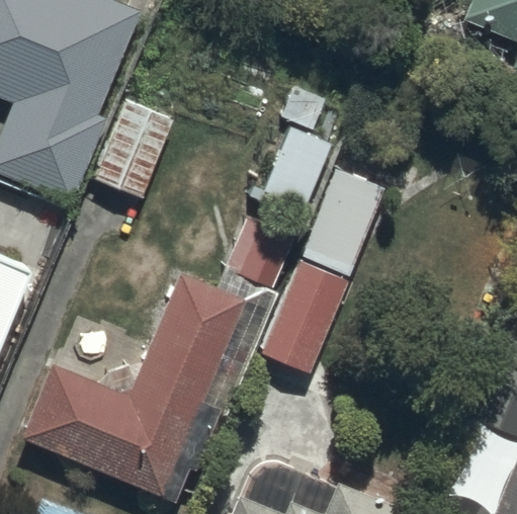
[(0,133),(0,173),(72,203),(106,117),(98,114),(141,10),(114,0),(0,0),(0,97),(12,102),(0,133)]
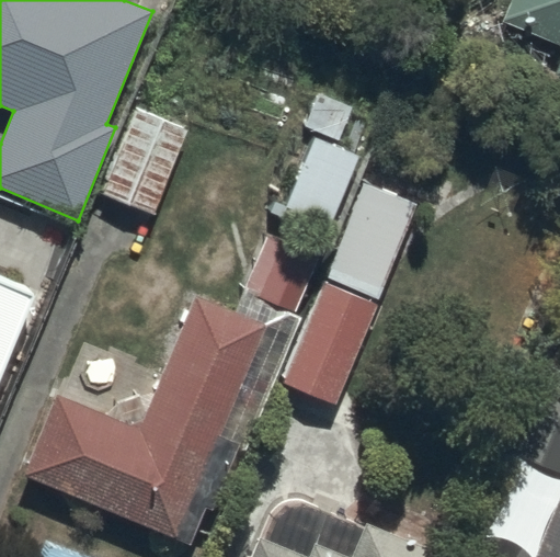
[(559,60),(553,76),(559,78),(559,0),(510,0),(501,22),(559,46),(559,60)]
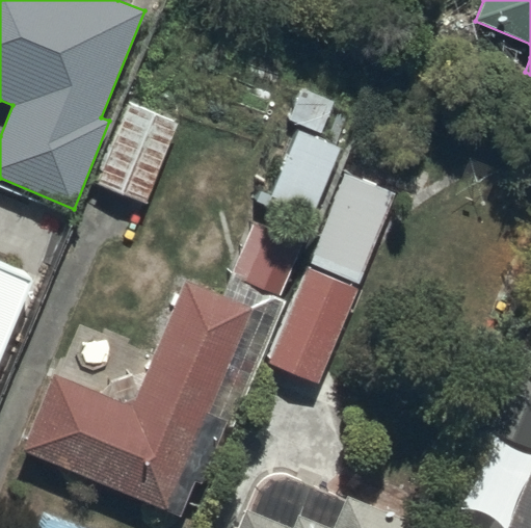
[(289,119),(321,132),(334,100),(301,87),(289,119)]
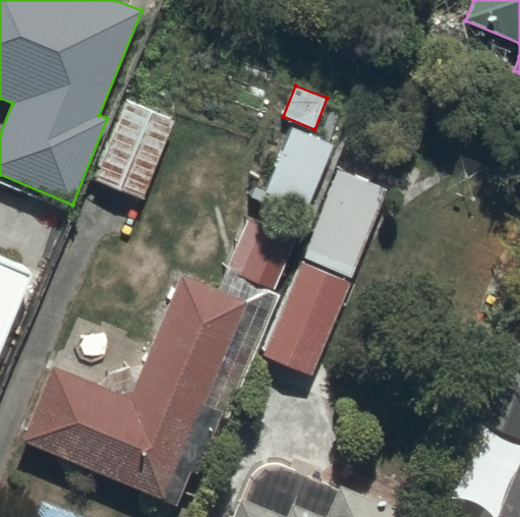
[(95,180),(143,199),(174,120),(125,102),(95,180)]
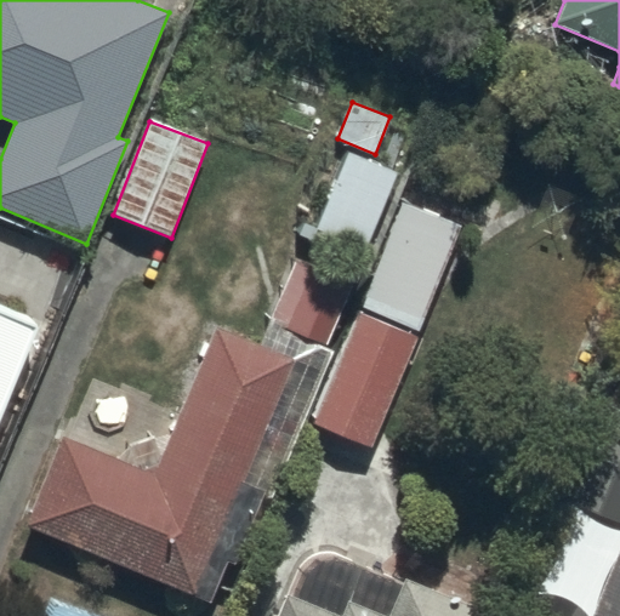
[(365,250),(397,172),(348,152),(317,229),(365,250)]
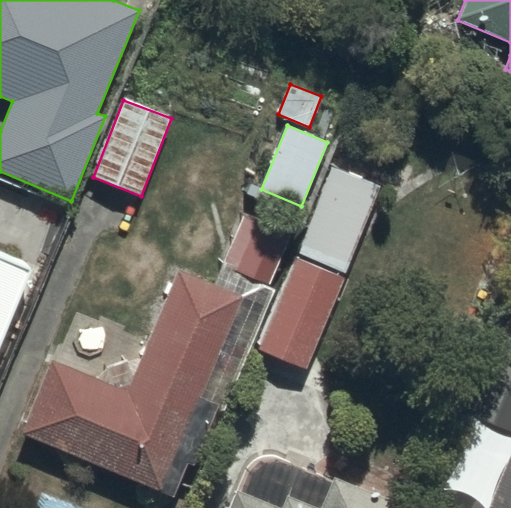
[(297,252),(345,272),(379,187),(332,168),(297,252)]
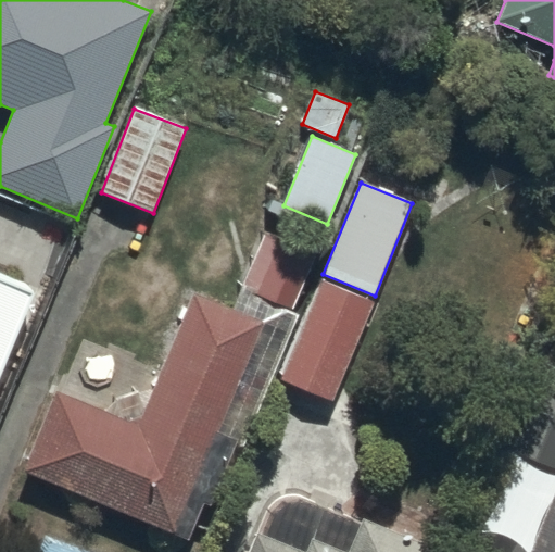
[(241,288),(292,310),(316,254),(264,233),(241,288)]
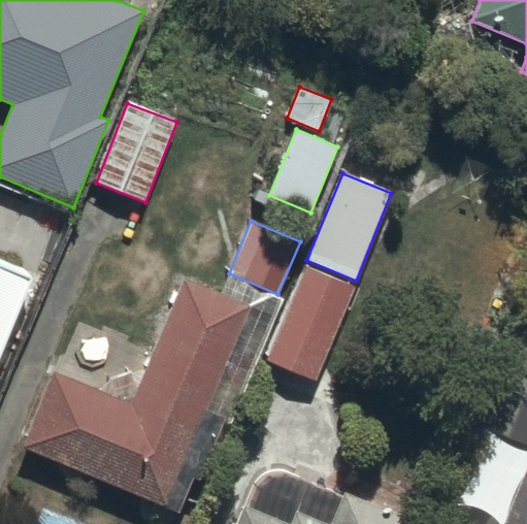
[(0,355),(31,277),(0,264),(0,355)]
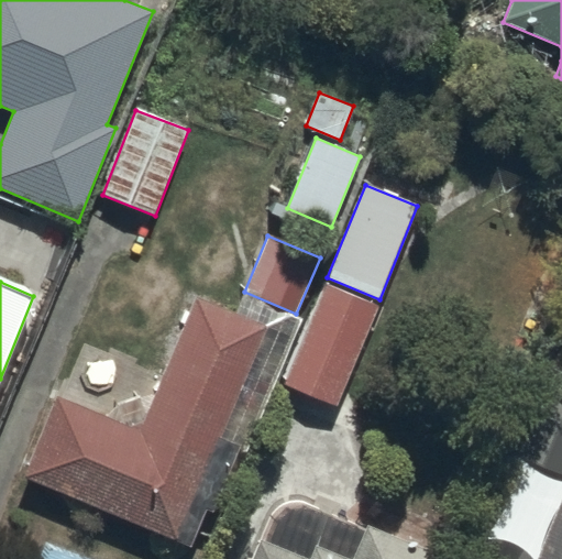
[(338,405),(379,305),(323,283),(283,383),(338,405)]
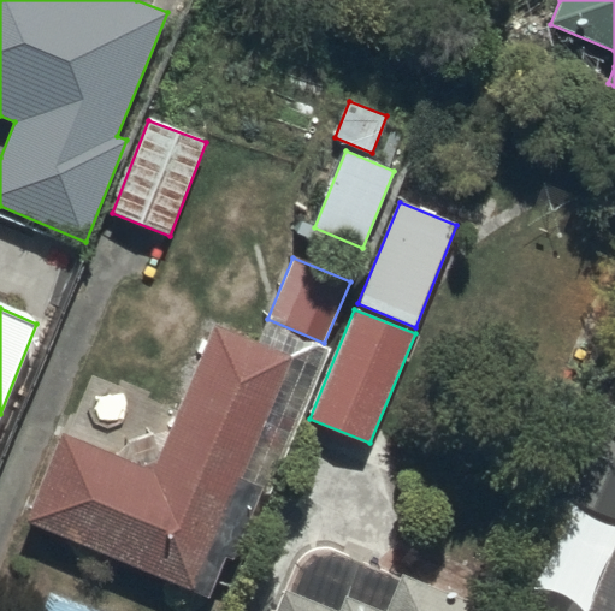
[(24,523),(210,599),(226,558),(232,562),(262,488),(241,479),(291,357),(214,325),(154,472),(61,433),(24,523)]
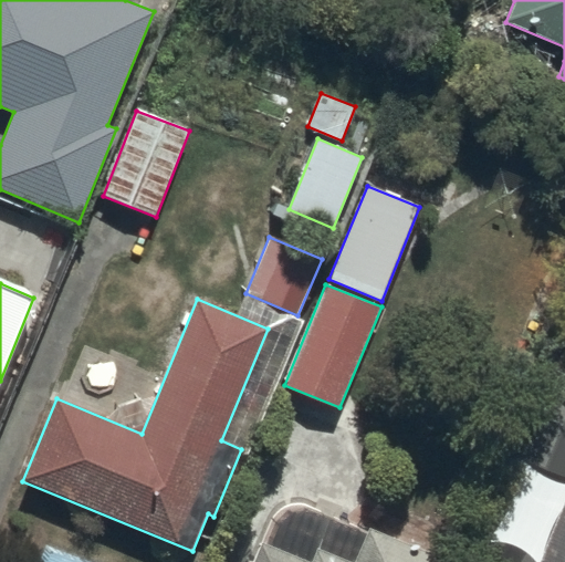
[(516,458),(564,478),(564,376),(553,371),(516,458)]
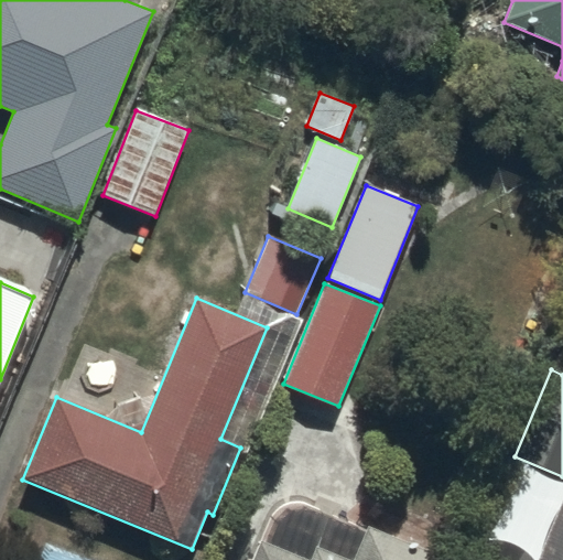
[(562,496),(537,559),(562,559),(562,496)]
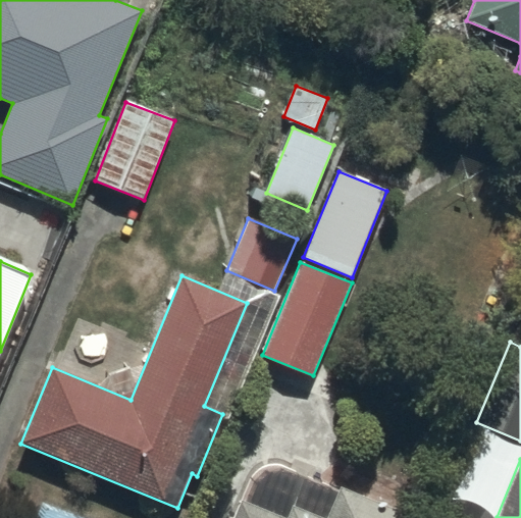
[(232,517),(413,517),(340,487),(326,517),(323,517),(292,505),(287,517),(285,517),(241,500),(232,517)]
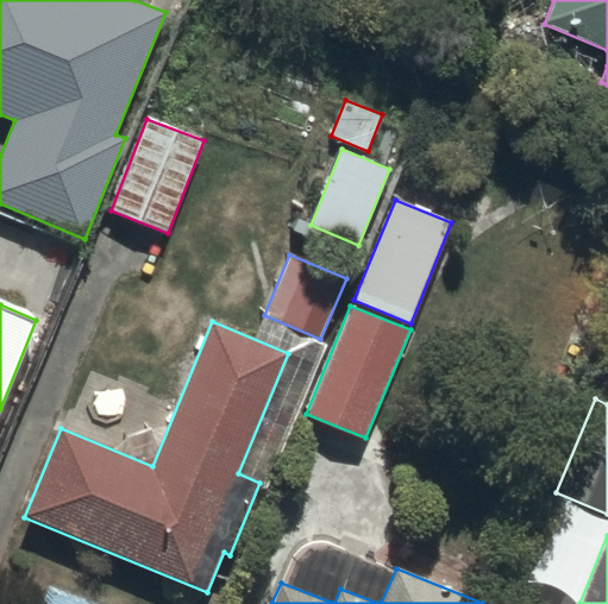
All buildings are outlined.
